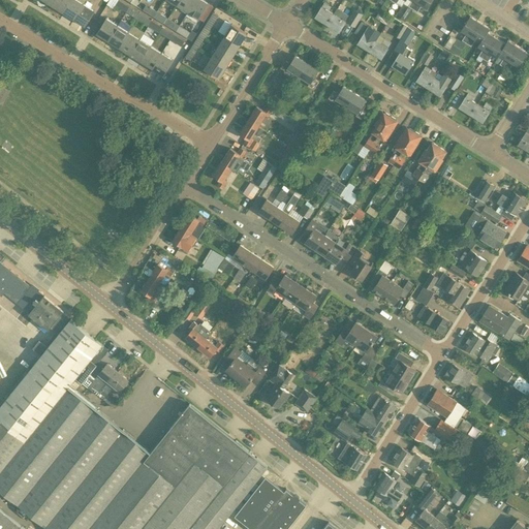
[(70,0),(55,0),(52,5),(63,12),(70,0)]
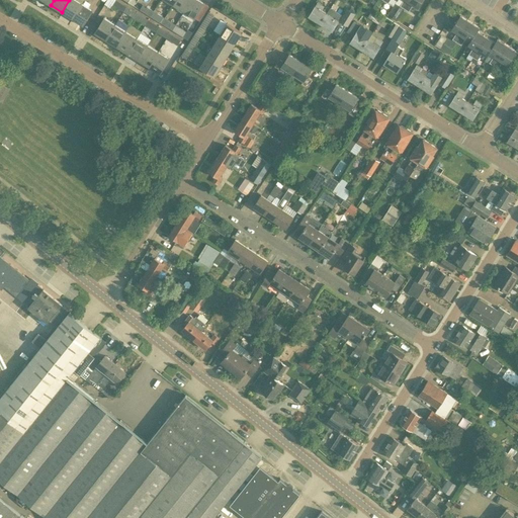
[(82,4),(75,0),(69,0),(62,12),(73,19),(82,4)]
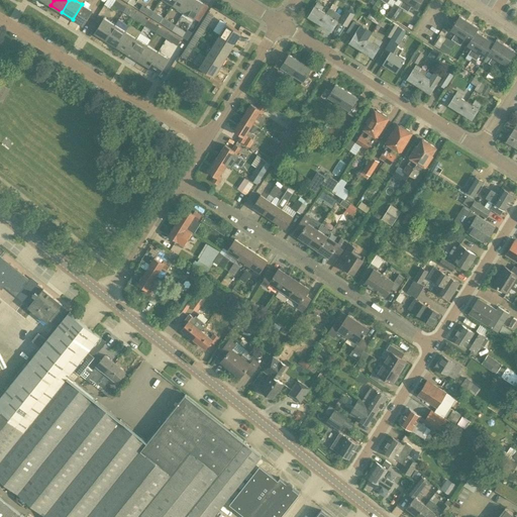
[(123,12),(127,6),(116,0),(106,0),(104,4),(110,9),(113,5),(123,12)]
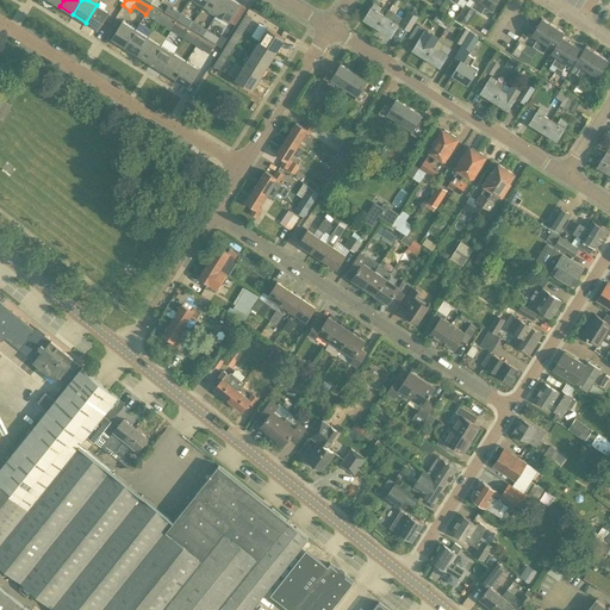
[(225,0),(207,0),(204,6),(217,14),(225,0)]
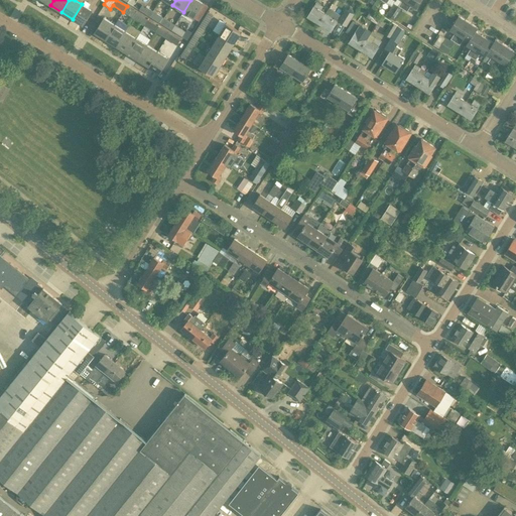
[(198,0),(190,0),(183,12),(195,19),(204,4),(198,0)]
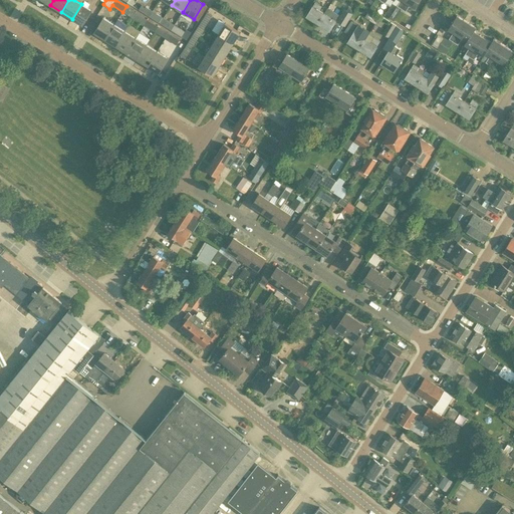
[(401,0),(390,18),(394,21),(402,9),(407,0),(401,0)]
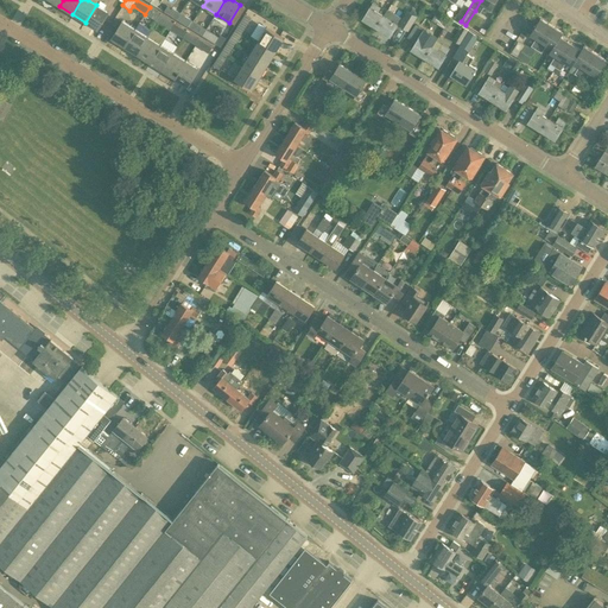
[(496,0),(481,0),(475,11),(480,14),(485,6),(491,10),(496,0)]
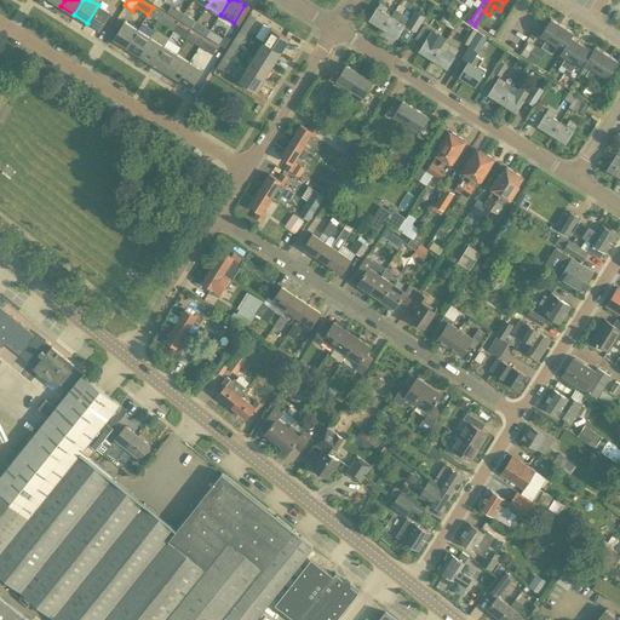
[(380,4),(378,7),(371,19),(384,28),(391,16),(385,12),(388,7),(380,4)]
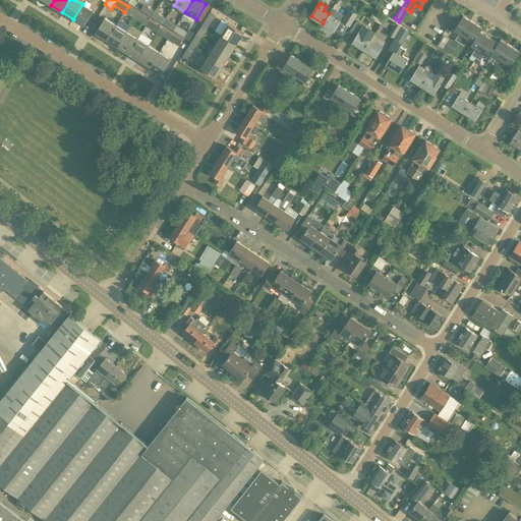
[(82,4),(73,19),(84,26),(94,11),(82,4)]
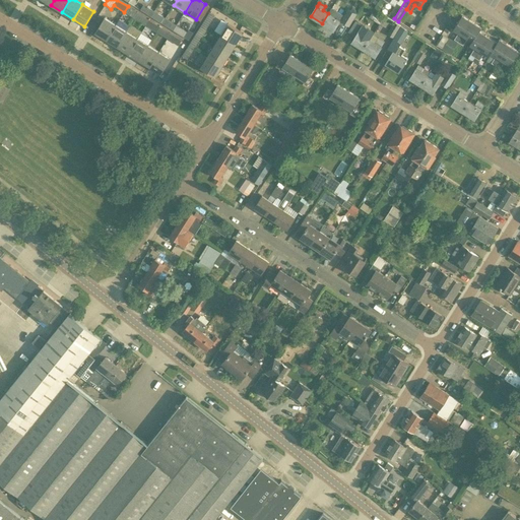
[(151,17),(154,11),(143,5),(140,10),(151,17)]
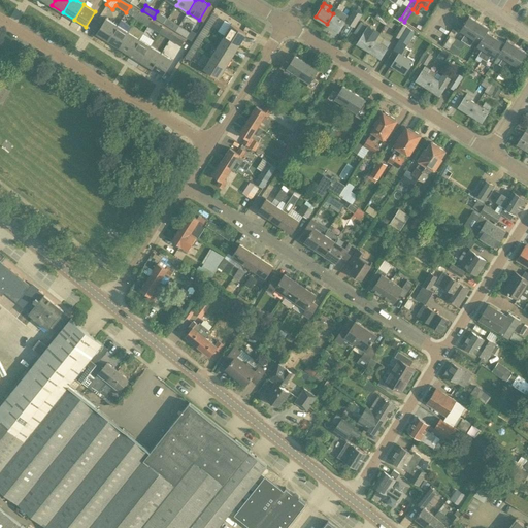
[(130,6),(126,12),(137,19),(140,13),(130,6)]
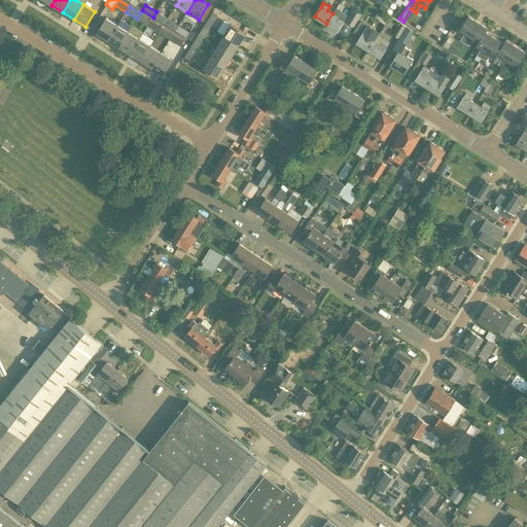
[(336,8),(332,13),(326,24),(338,31),(346,18),(341,13),(342,11),(336,8)]
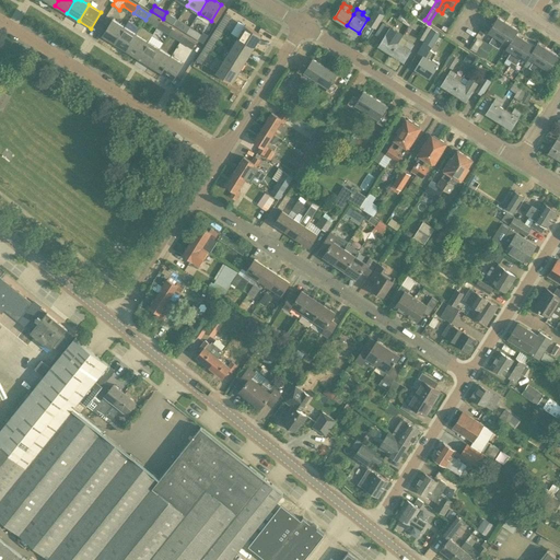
[(383,15),(375,11),(368,23),(375,27),(383,15)]
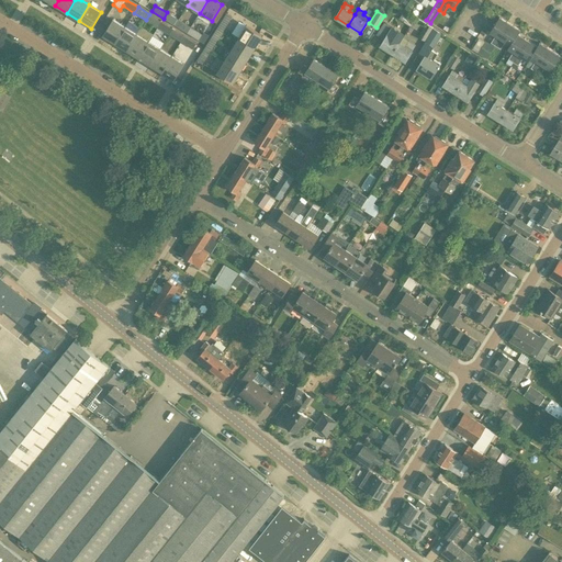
[(167,12),(164,19),(176,25),(179,20),(167,12)]
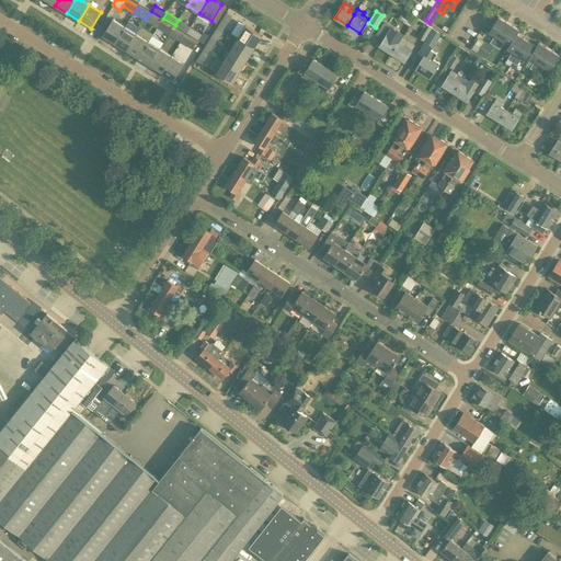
[(226,13),(218,25),(225,30),(231,16),(226,13)]
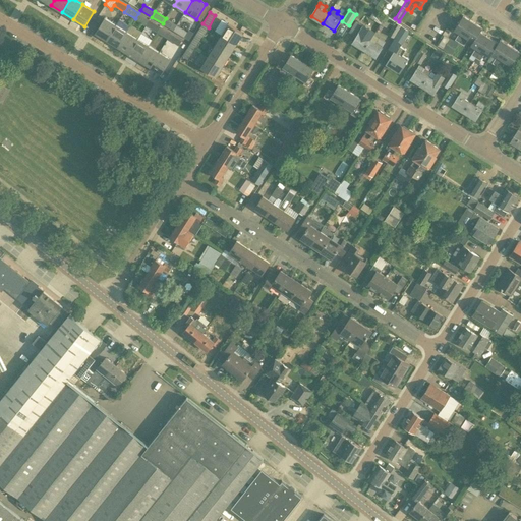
[(138,13),(135,18),(147,25),(150,19),(138,13)]
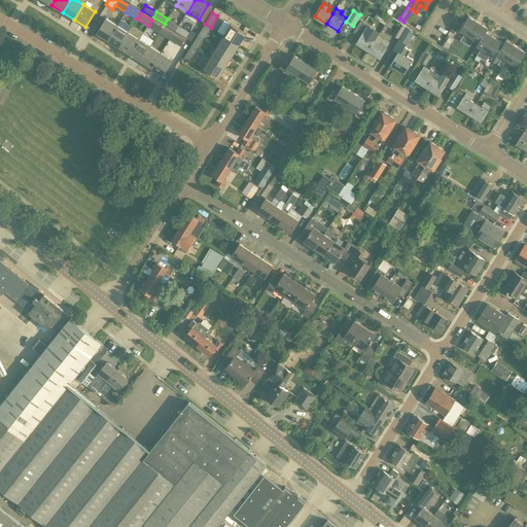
[(374,18),(385,25),(387,21),(380,15),(377,13),(374,18)]
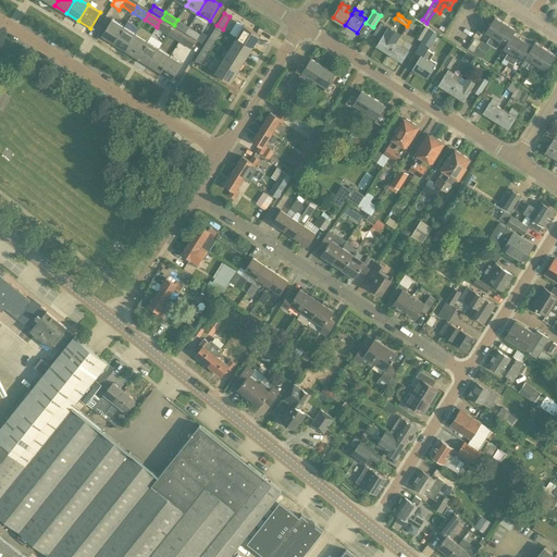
[(492,46),(505,24),(495,17),(485,33),(491,36),(486,42),(492,46)]
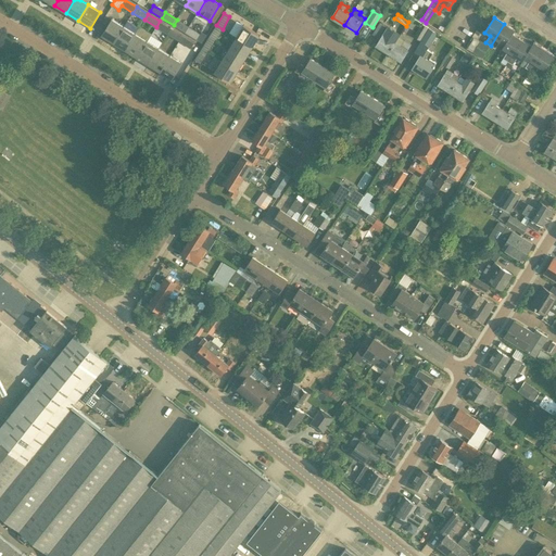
[(114,43),(124,27),(112,20),(102,36),(114,43)]
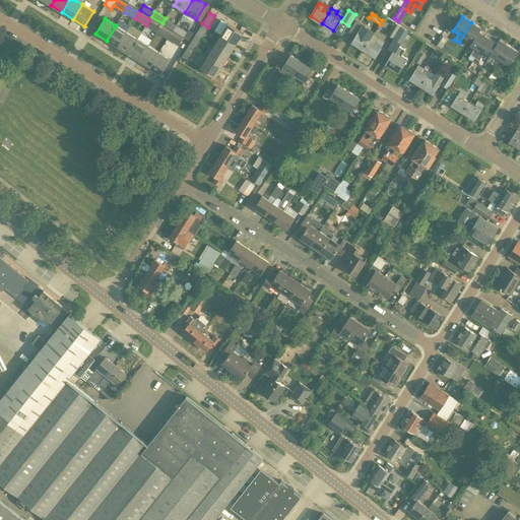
[(177,25),(166,18),(163,23),(173,30),(177,25)]
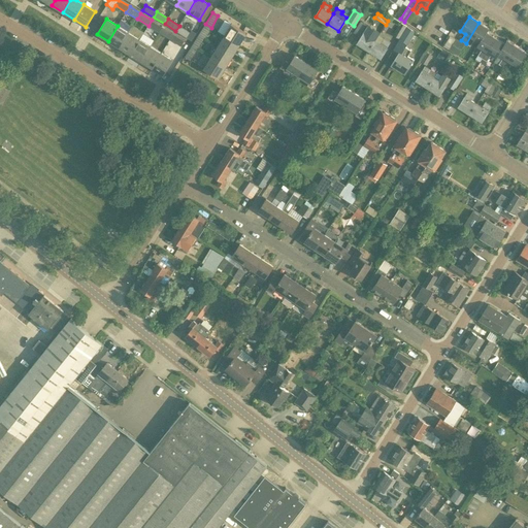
[(218,30),(224,34),(231,23),(225,19),(218,30)]
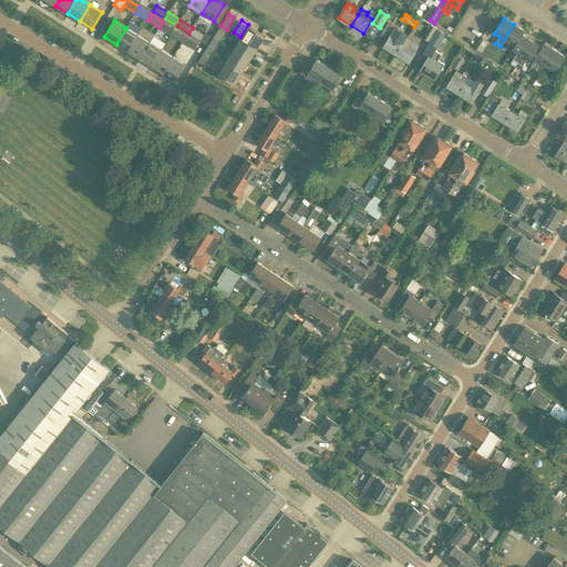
[(163,21),(160,28),(171,35),(175,29),(163,21)]
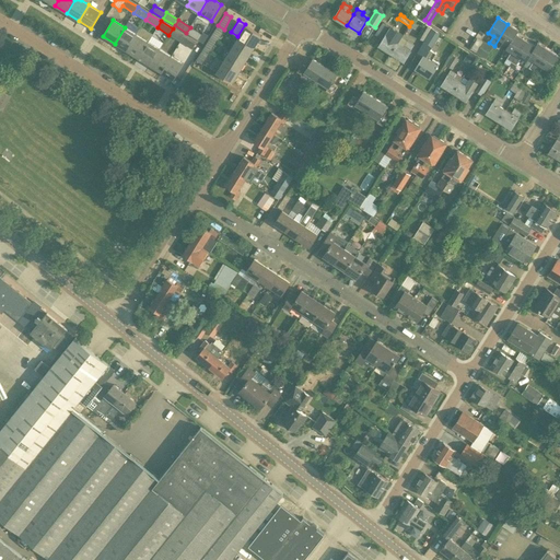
[(424,24),(417,36),(423,41),(431,28),(424,24)]
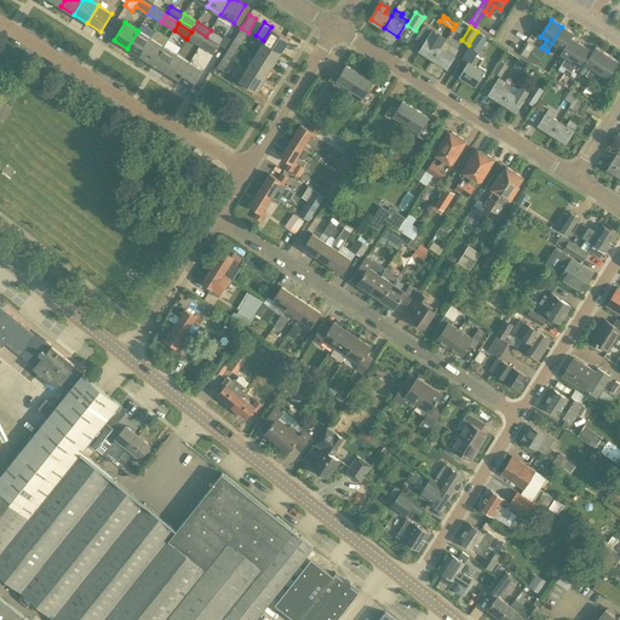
[(574,33),(562,27),(547,51),(552,55),(557,46),(562,50),(572,38),(574,33)]
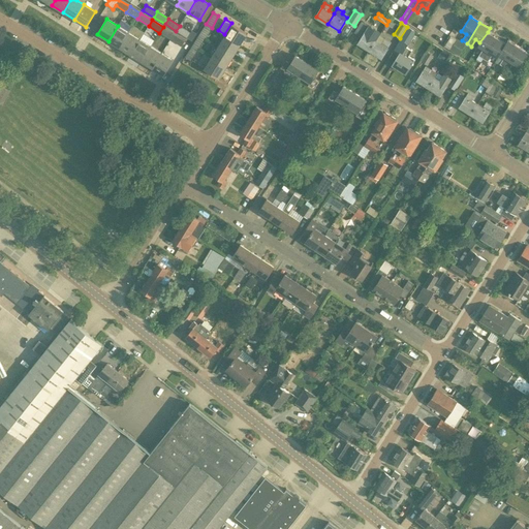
[(206,24),(198,35),(205,38),(212,28),(206,24)]
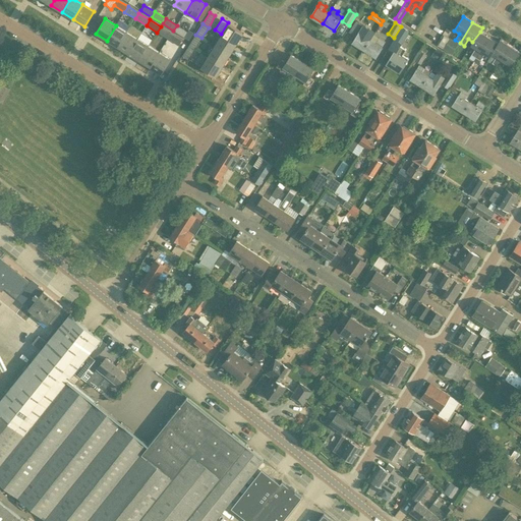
[(229,23),(222,35),(237,45),(244,34),(229,23)]
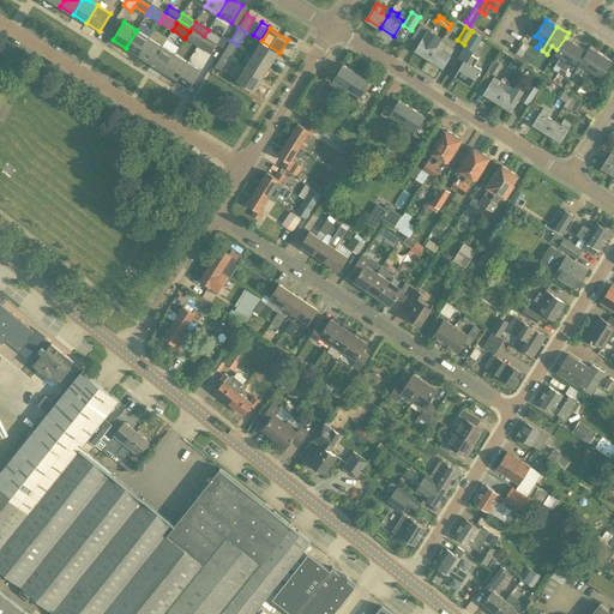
[(137,30),(126,48),(138,56),(150,37),(137,30)]
